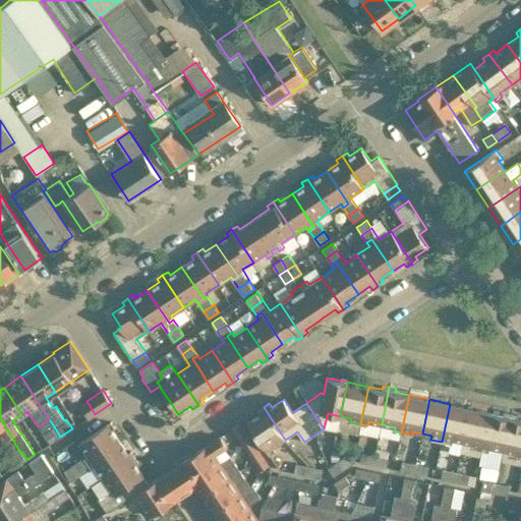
[(95,414),(87,401),(79,406),(88,418),(95,414)]
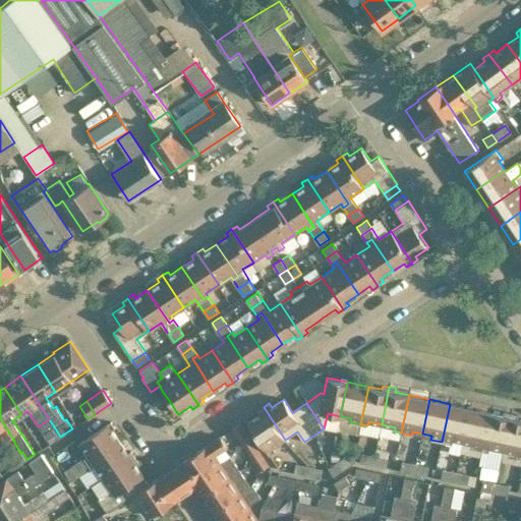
[(463,442),(470,408),(450,404),(442,442),(452,444),(453,440),(463,442)]
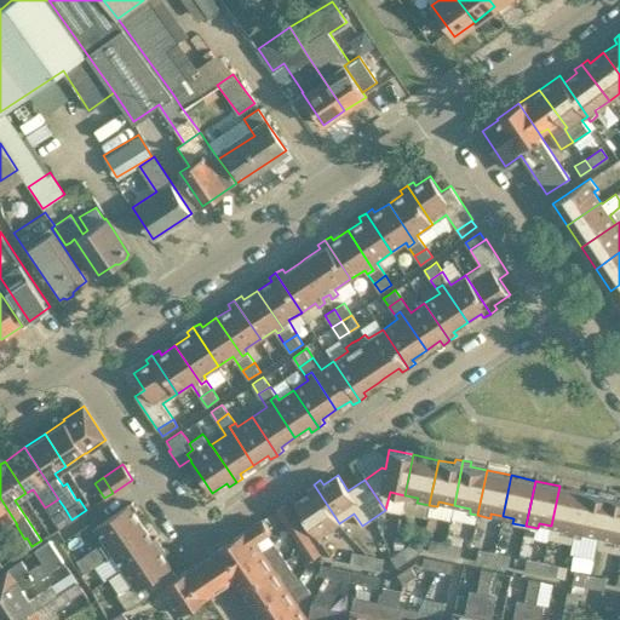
[(339,523),(314,484),(306,489),(310,493),(296,503),(321,541),(328,537),(326,532),(339,523)]
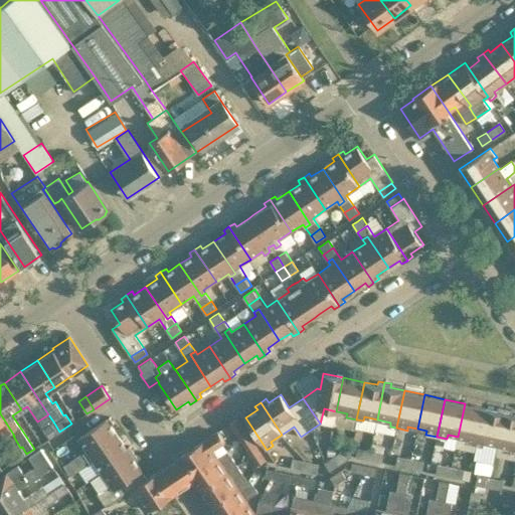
[(477,445),(485,407),(465,403),(458,437),(467,439),(466,443),(477,445)]
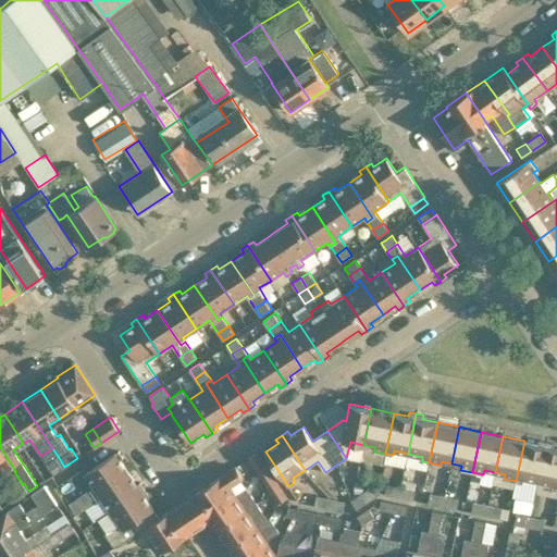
[(539,482),(547,441),(540,440),(539,444),(524,441),(516,481),(522,483),(523,479),(539,482)]
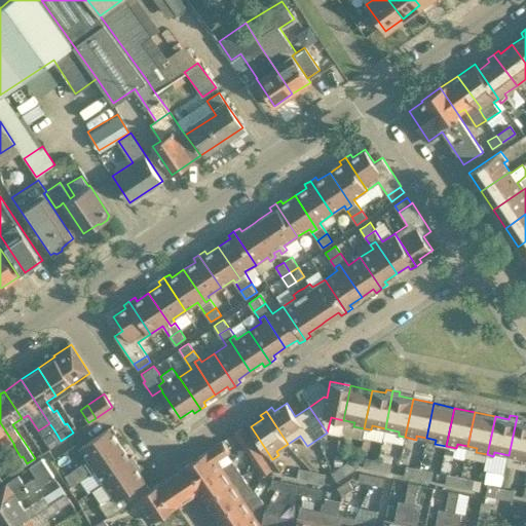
[(525,462),(525,422),(522,422),(523,418),(517,416),(509,455),(522,458),(521,462),(525,462)]
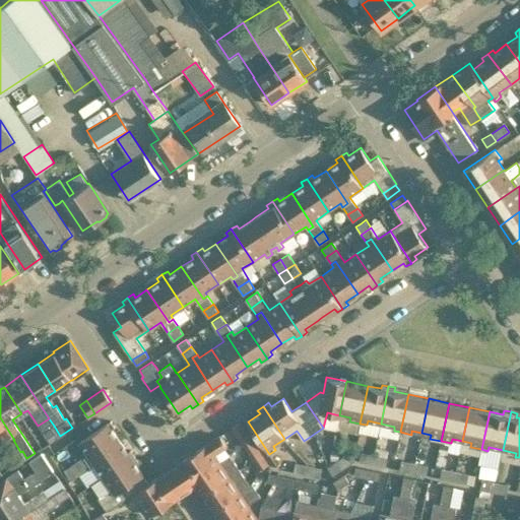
[(14,440),(0,417),(0,434),(4,440),(10,437),(13,440),(14,440)]
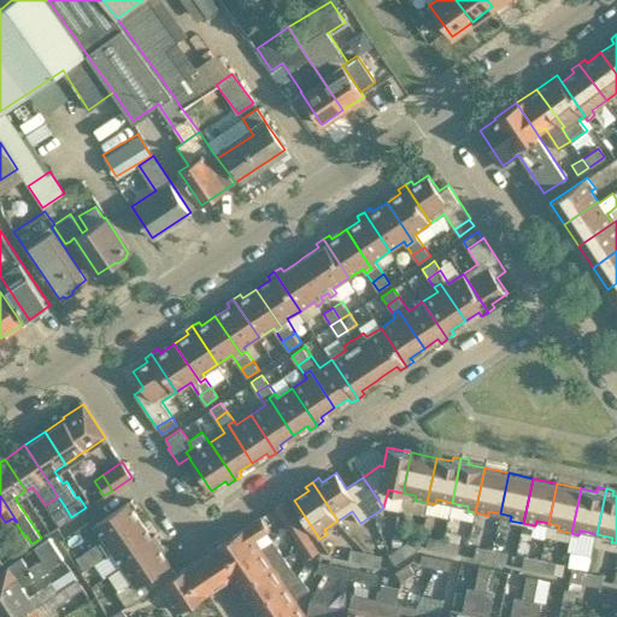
[(131,499),(95,524),(105,539),(101,542),(106,548),(142,522),(133,509),(136,506),(131,499)]
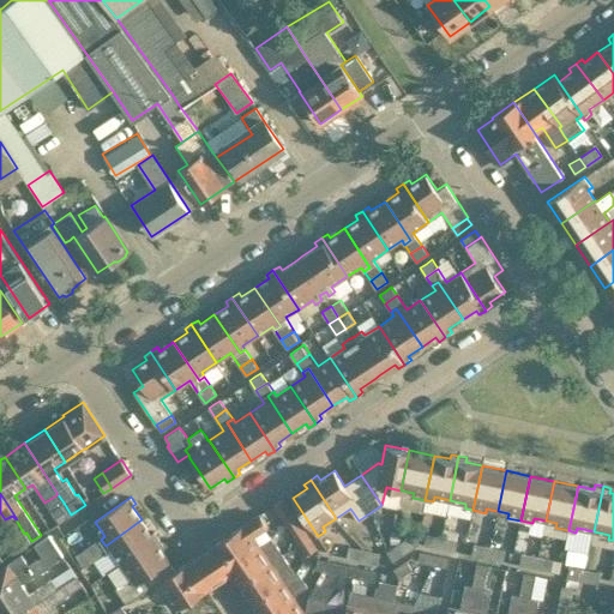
[(292,511),(283,498),(274,504),(282,517),(292,511)]
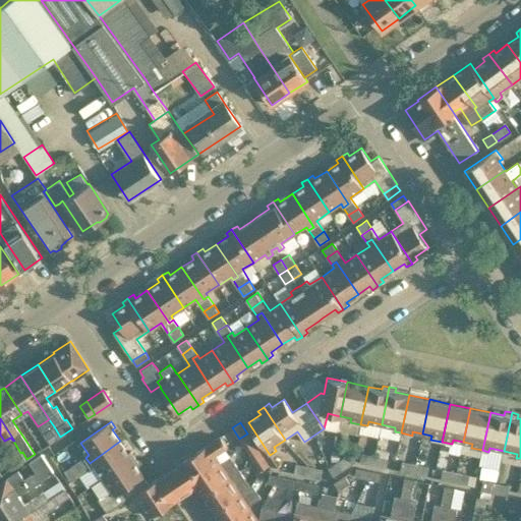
[(54,426),(43,433),(49,444),(60,437),(54,426)]
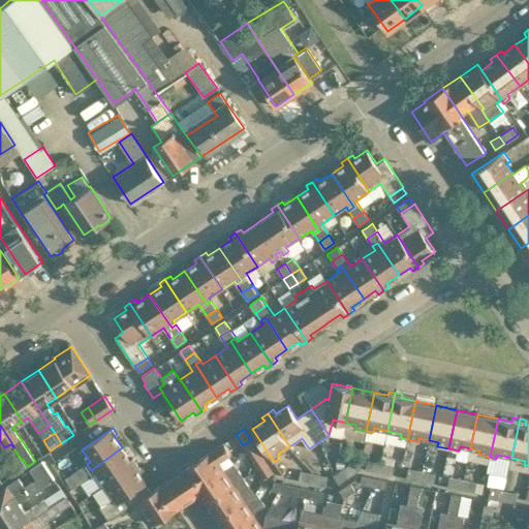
[(251,440),(243,445),(250,456),(258,450),(251,440)]
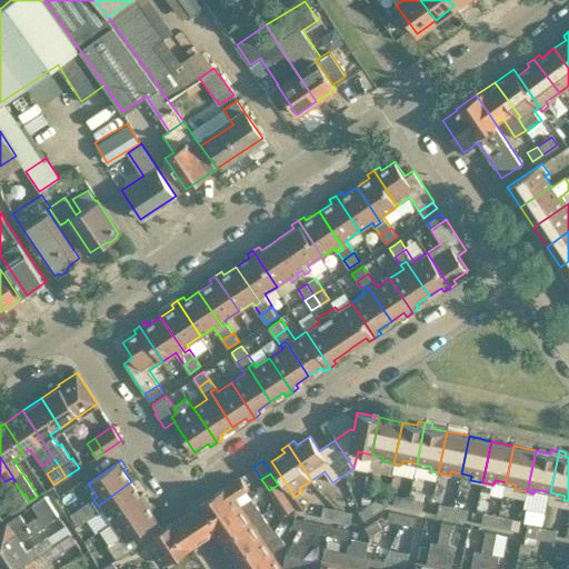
[(162,528),(148,537),(166,565),(192,547),(197,543),(200,541),(211,533),(207,527),(239,506),(235,499),(249,489),(240,476),(193,507),(183,515),(179,517),(170,523),(162,528)]
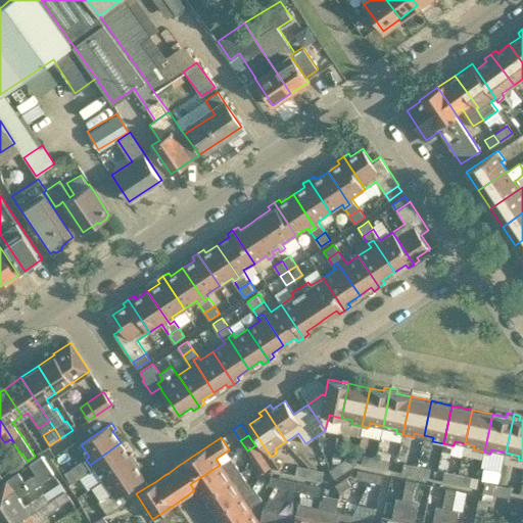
[(86,460),(77,466),(83,476),(96,467),(105,479),(135,458),(131,453),(128,455),(121,442),(90,465),(86,460)]
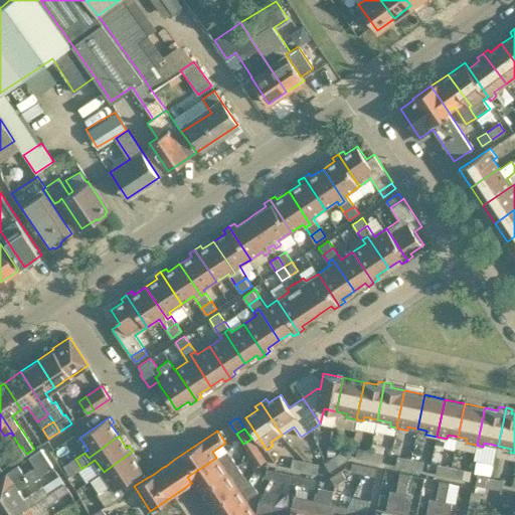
[(251,439),(243,444),(250,454),(259,449),(251,439)]
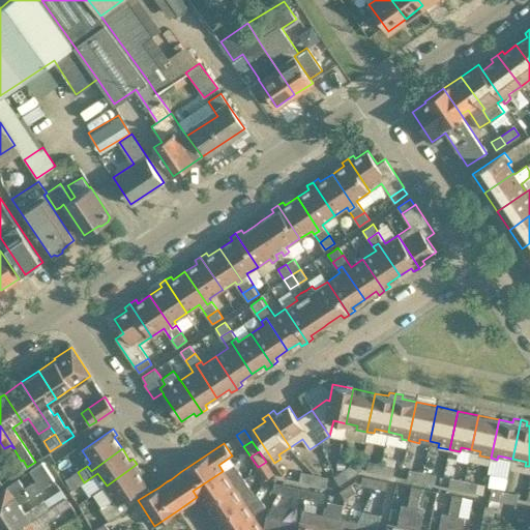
[(27,467),(23,460),(21,461),(8,469),(13,476),(27,467)]
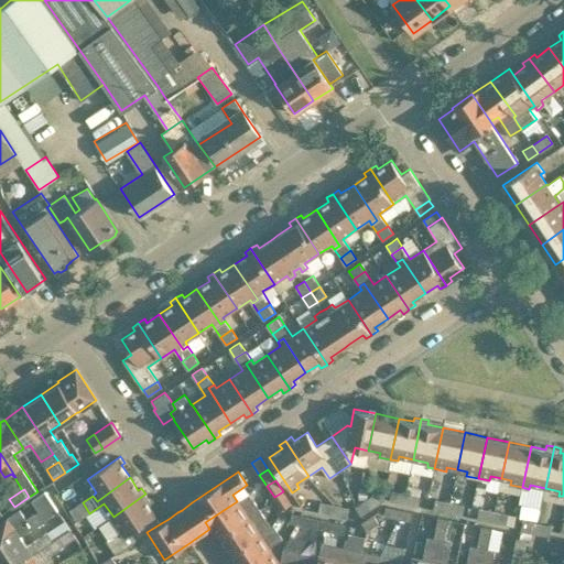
[(380,490),(367,498),(372,507),(384,499),(380,490)]
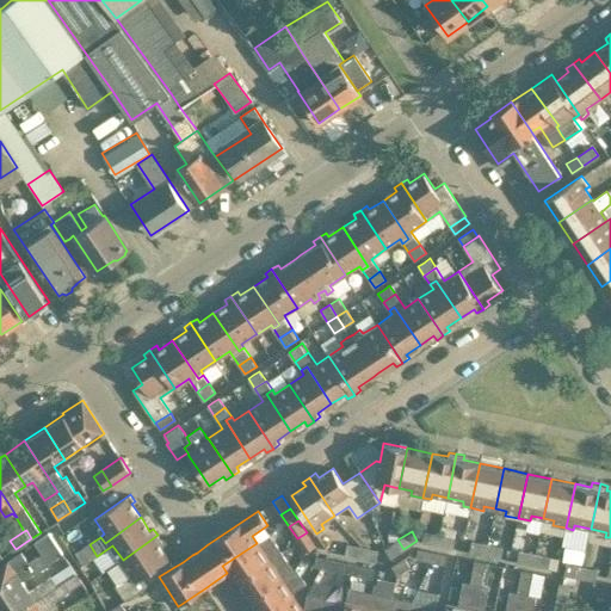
[(437,545),(439,534),(424,531),(421,542),(437,545)]
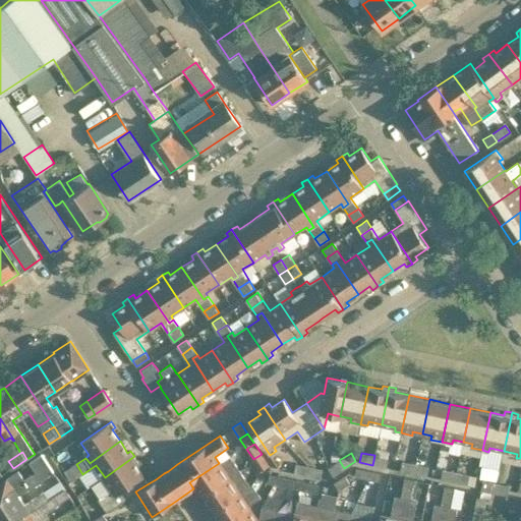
[(262,454),(253,459),(261,470),(268,465),(262,454)]
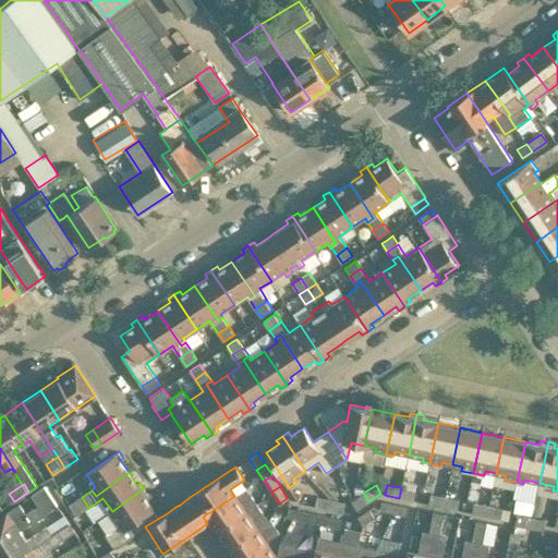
[(0,516),(0,542),(20,529),(29,522),(31,524),(44,514),(43,513),(56,505),(43,487),(29,497),(36,506),(24,514),(17,505),(8,511),(0,516)]
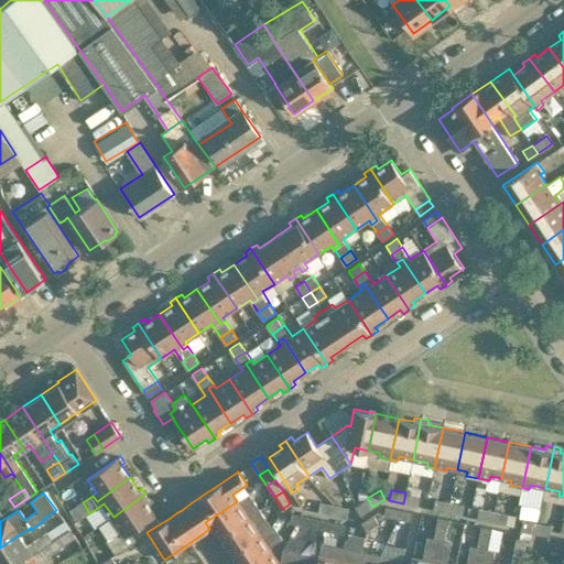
[(420,496),(405,492),(403,503),(418,506),(420,496)]
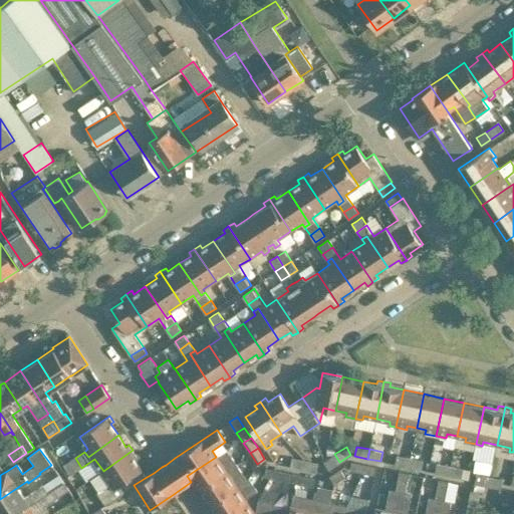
[(111,482),(98,491),(107,503),(134,485),(147,477),(134,458),(137,455),(133,450),(103,471),(111,482)]
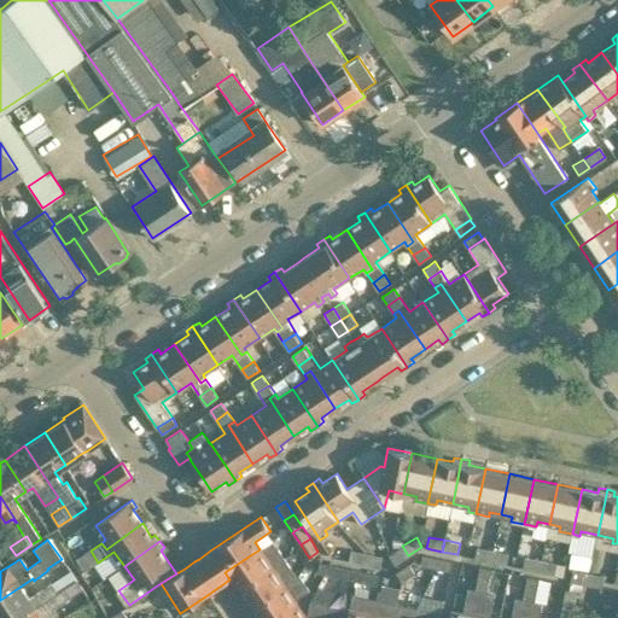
[(285,559),(273,541),(260,549),(225,572),(229,579),(234,577),(242,588),(285,559)]
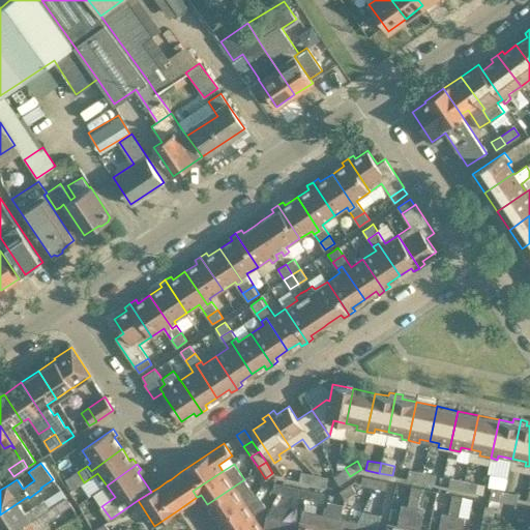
[(350,476),(345,468),(333,475),(339,483),(350,476)]
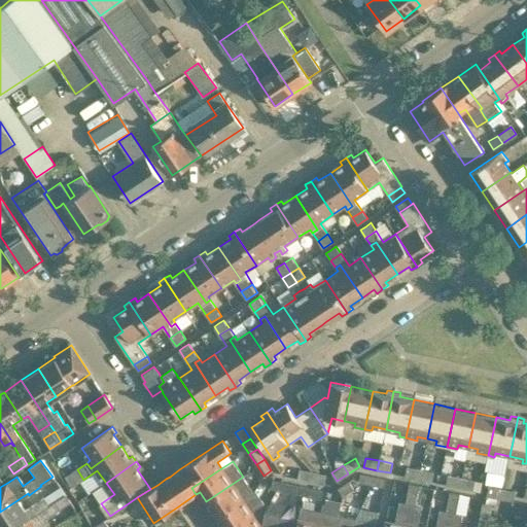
[(417,479),(419,468),(407,466),(405,476),(417,479)]
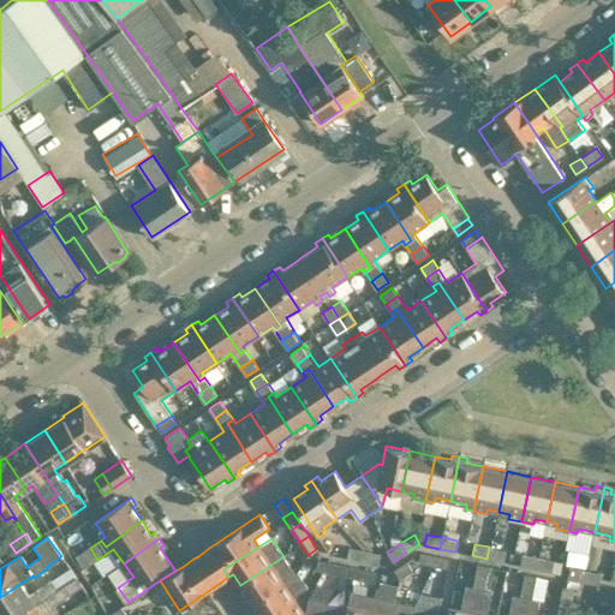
[(362,561),(364,550),(350,547),(347,557),(362,561)]
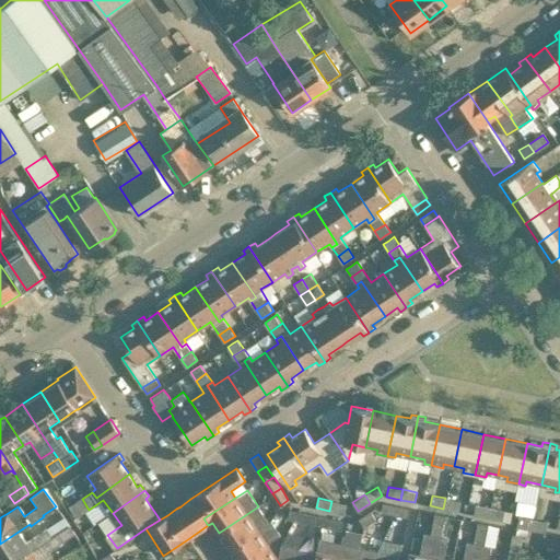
[(458,512),(461,501),(445,498),(443,509),(458,512)]
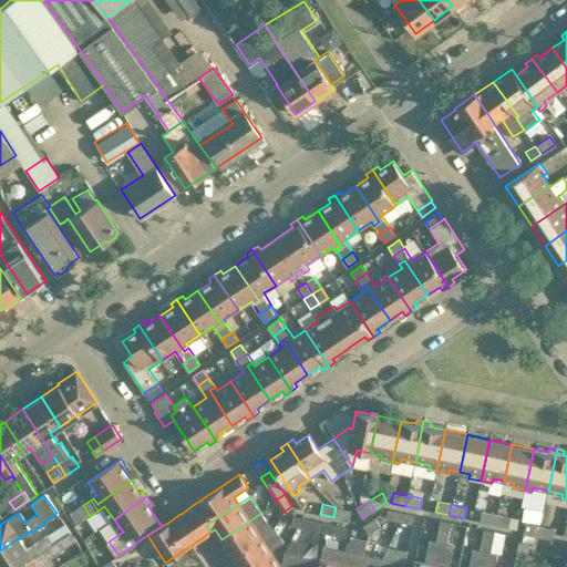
[(83,505),(72,513),(76,519),(80,524),(90,516),(83,505)]
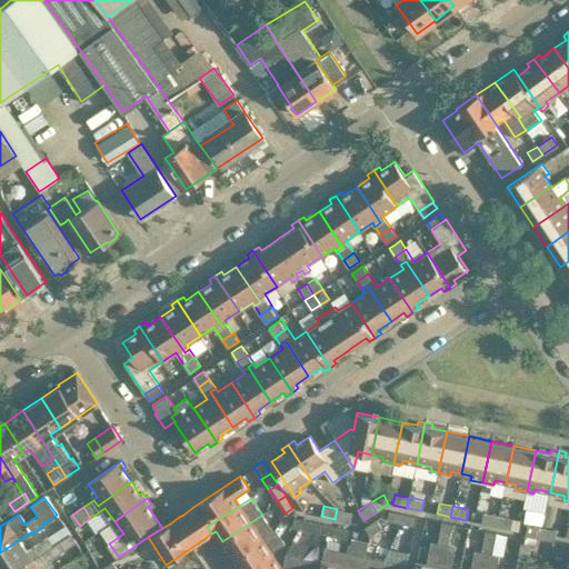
[(351,511),(337,509),(335,519),(349,522),(351,511)]
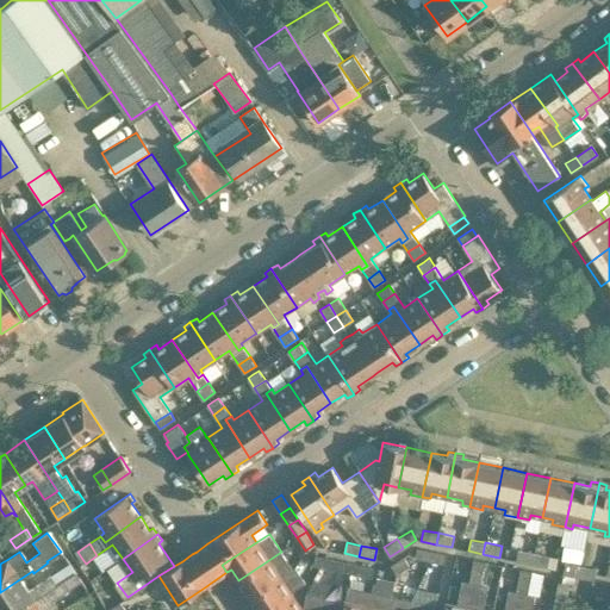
[(430,560),(433,551),(417,547),(415,558),(430,560)]
